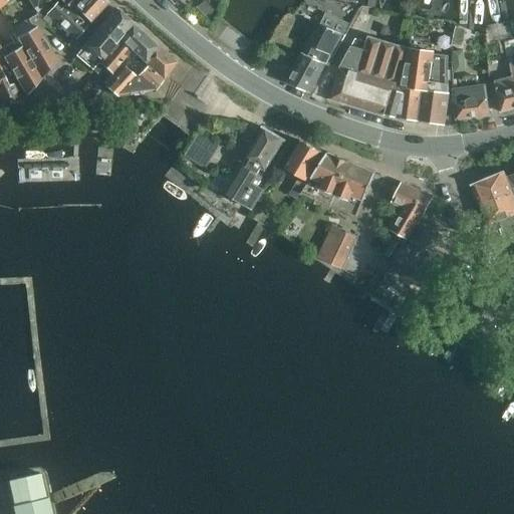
[(26,0),(33,10),(38,7),(37,0),(26,0)]
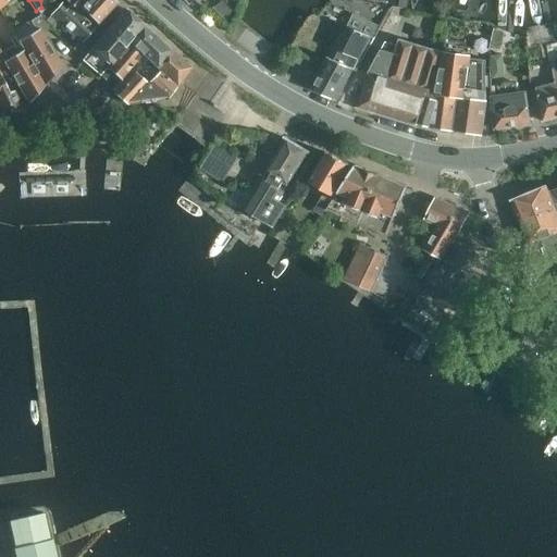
[(53,26),(57,22),(81,42),(95,27),(76,11),(64,0),(62,0),(56,9),(49,15),(50,16),(46,20),(53,26)]
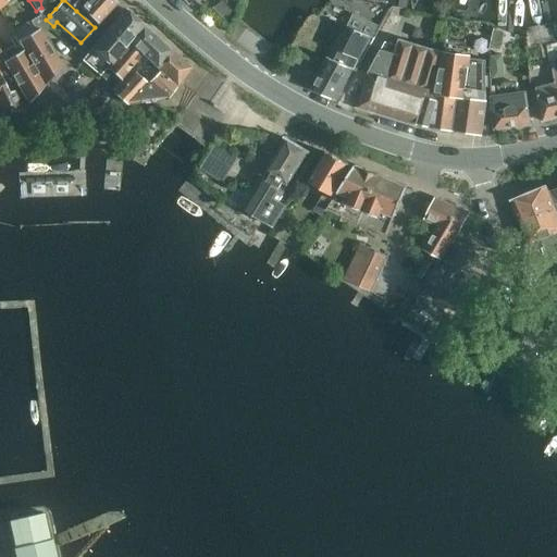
[(64,0),(76,11),(78,9),(77,8),(84,0),(64,0)]
